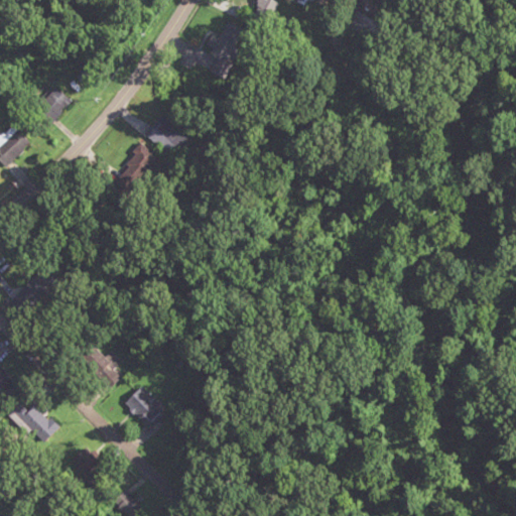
[(34,111),(54,88),(70,102),(49,124),(34,111)]
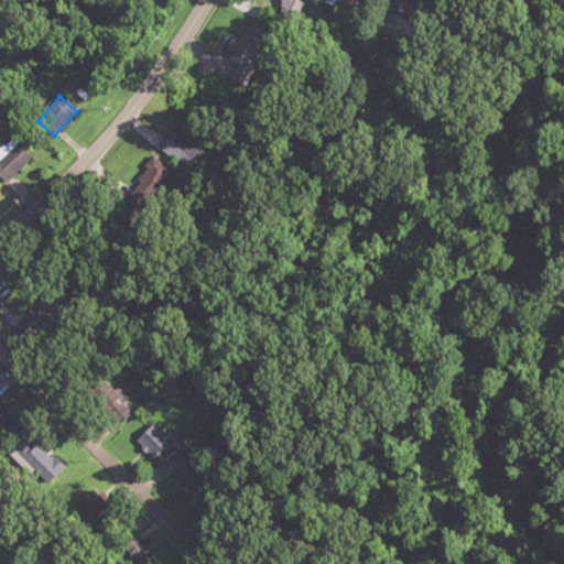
[(0,177),(0,159),(17,142),(30,155),(4,182),(0,177)]
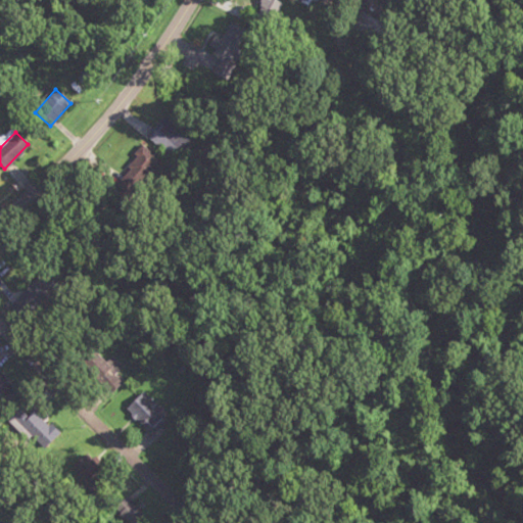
[(106,364),(94,350),(81,364),(110,394),(122,383),(115,376),(123,369),(112,358),(106,364)]
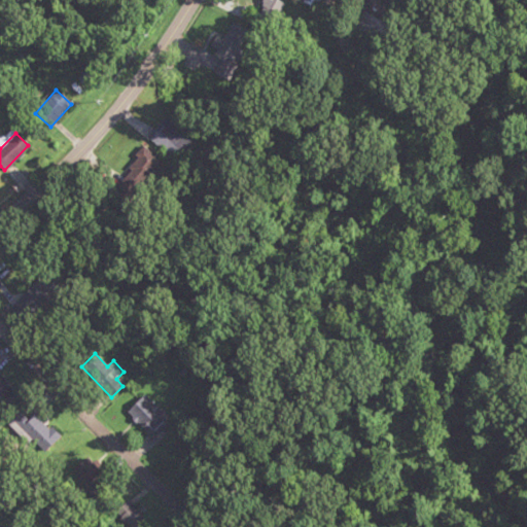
[(0,410),(5,415),(21,398),(0,377),(0,410)]
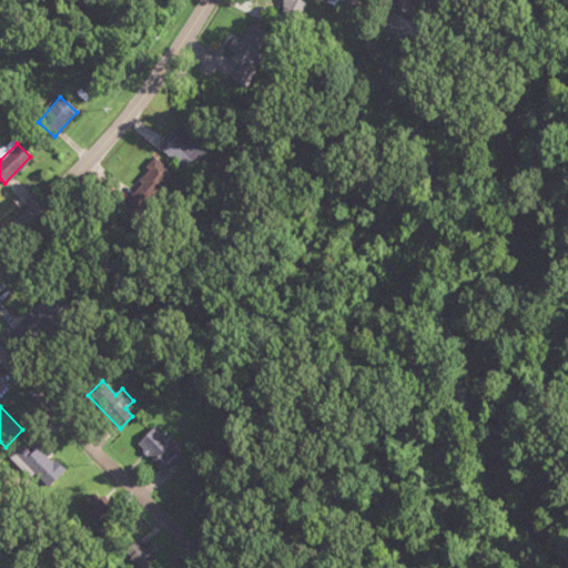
[(137,444),(164,472),(183,453),(156,425),(137,444)]
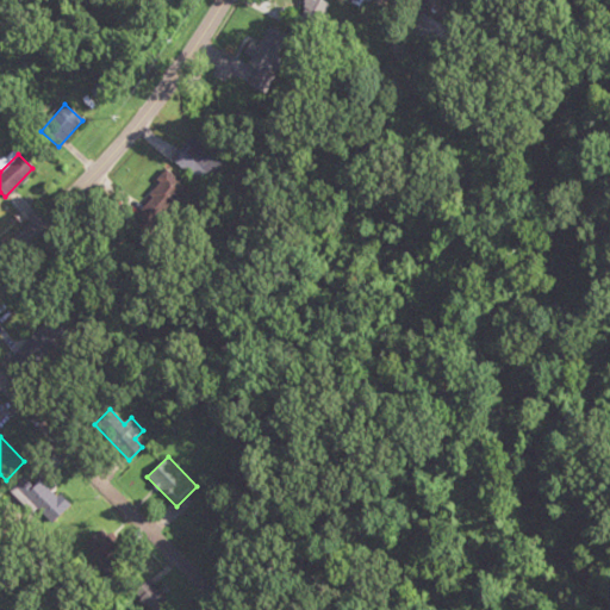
[(32,486),(23,478),(11,491),(49,527),(69,505),(41,479),(32,486)]
